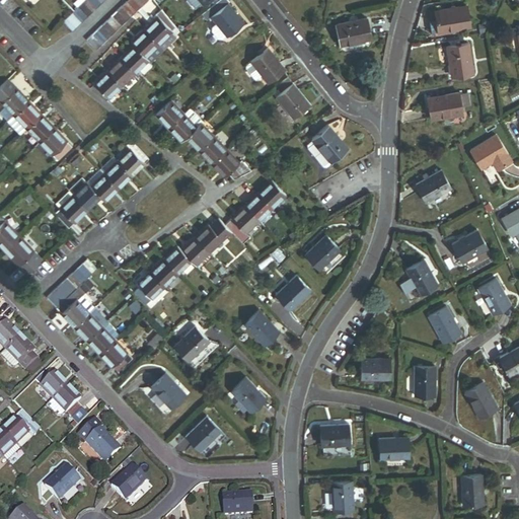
[(92,12),(97,8),(89,0),(85,0),(83,3),(92,12)]
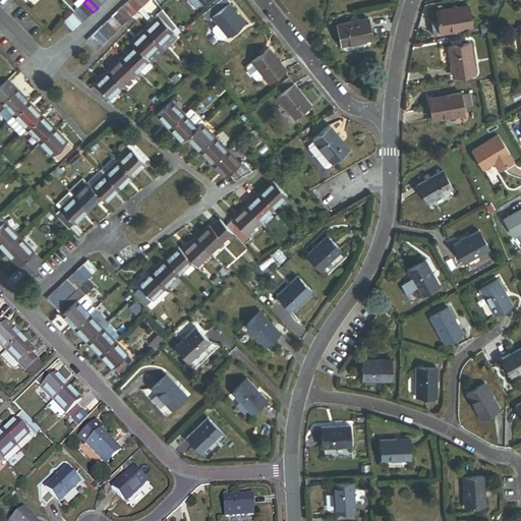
[(138,10),(141,7),(134,0),(128,0),(127,2),(136,12),(138,10)]
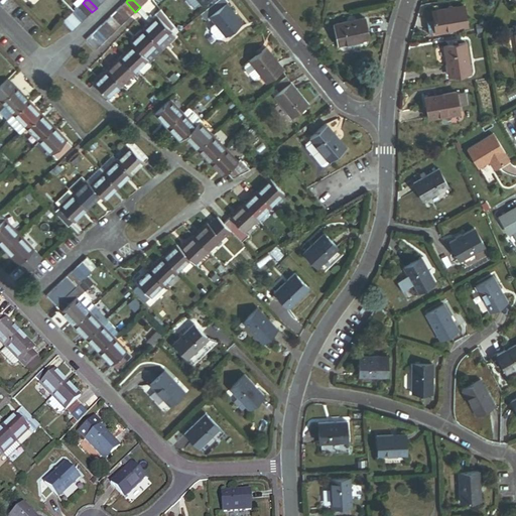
[(206,20),(210,17),(215,23),(225,35),(226,36),(243,23),(226,3),(228,1),(227,0),(218,0),(201,14),(206,20)]
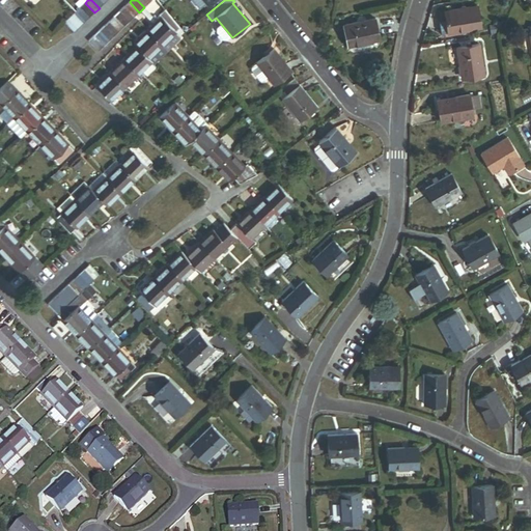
[(134,17),(139,12),(130,2),(124,6),(134,17)]
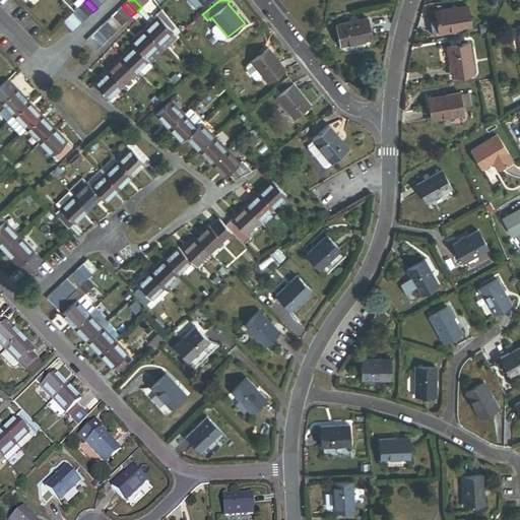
[(87,17),(92,12),(83,3),(78,7),(87,17)]
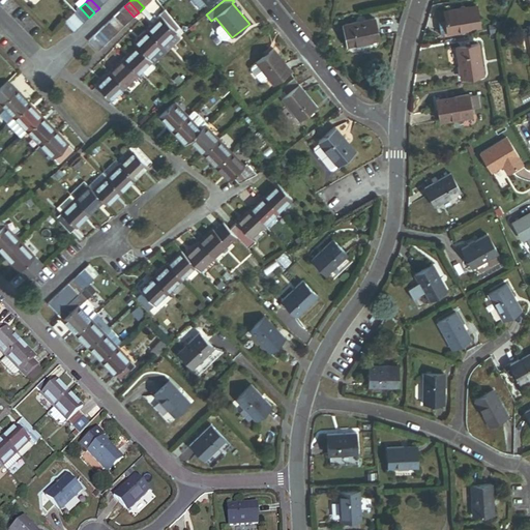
[(128,22),(134,17),(124,6),(119,11),(128,22)]
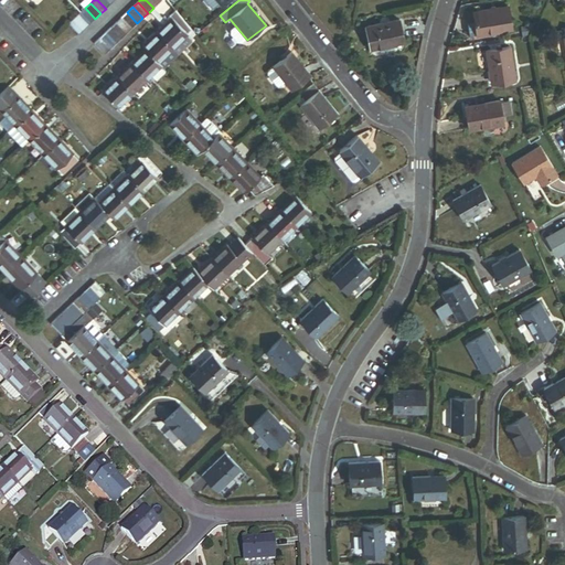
[(507,7),(473,12),(475,21),(477,35),(491,33),(511,30),(507,7)]
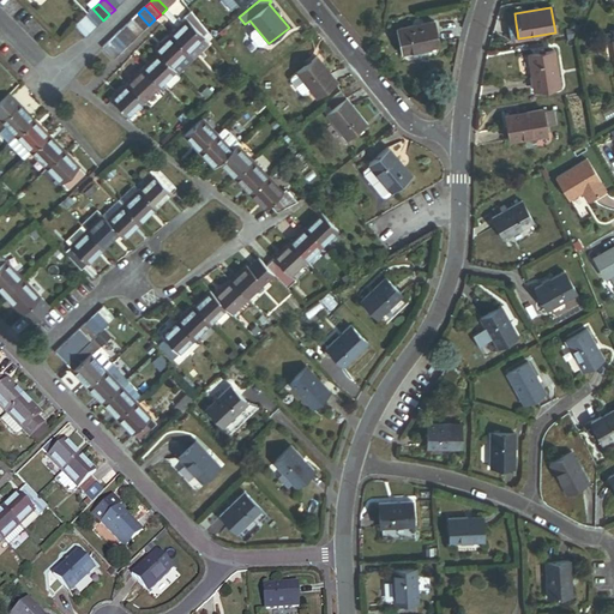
[(97,26),(103,20),(92,8),(86,14),(97,26)]
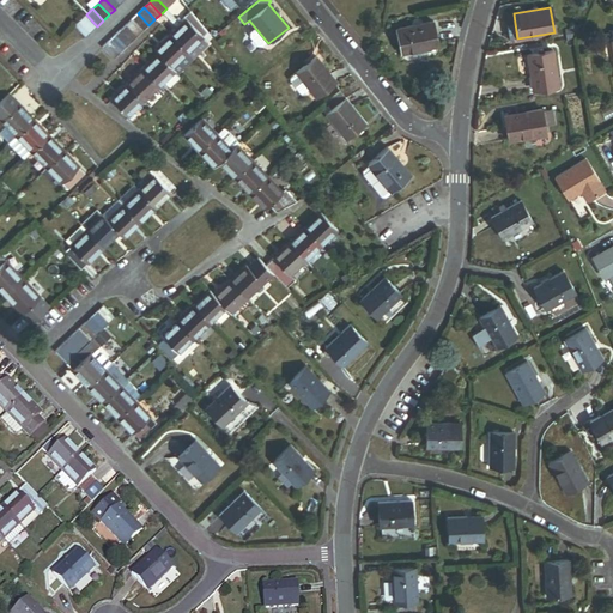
[(180,22),(167,8),(163,12),(176,25),(180,22)]
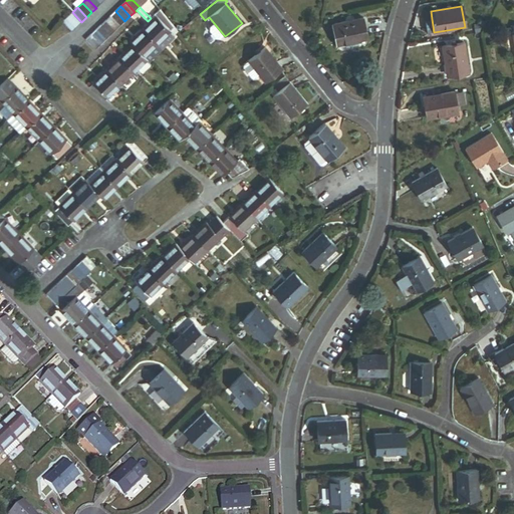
[(179,32),(160,9),(155,14),(157,16),(144,29),(163,48),(179,32)]
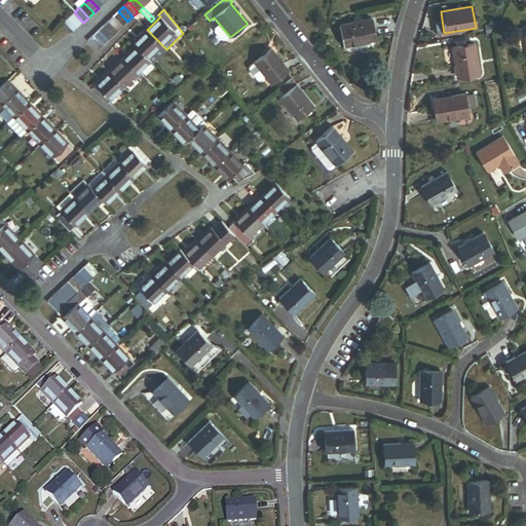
[(123,26),(127,22),(118,11),(113,15),(123,26)]
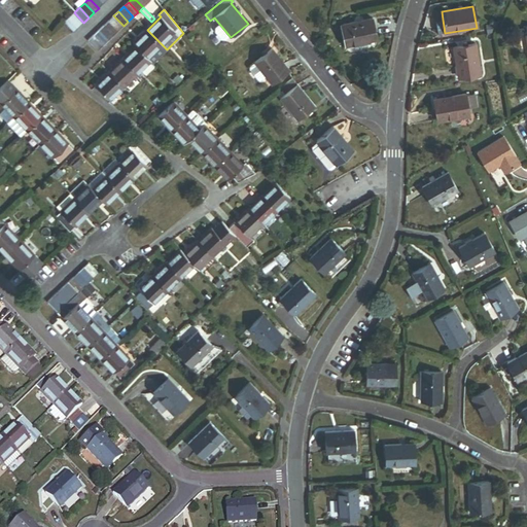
[(78,27),(83,23),(74,12),(69,18),(78,27)]
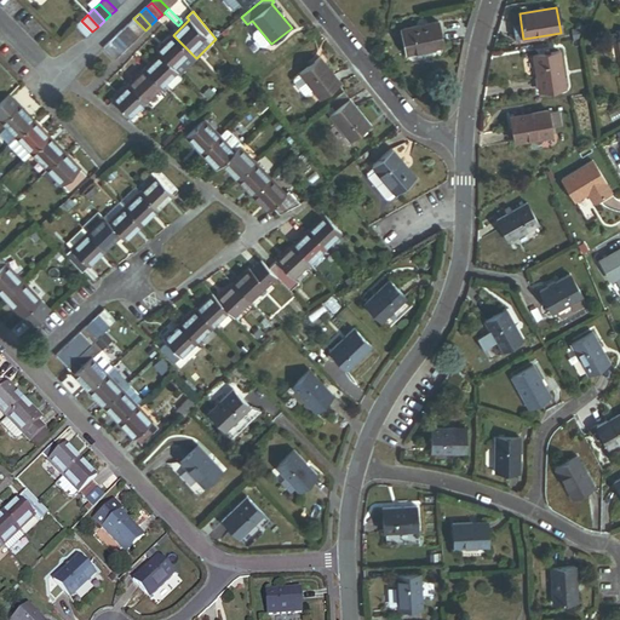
[(139,36),(145,30),(133,18),(127,24),(139,36)]
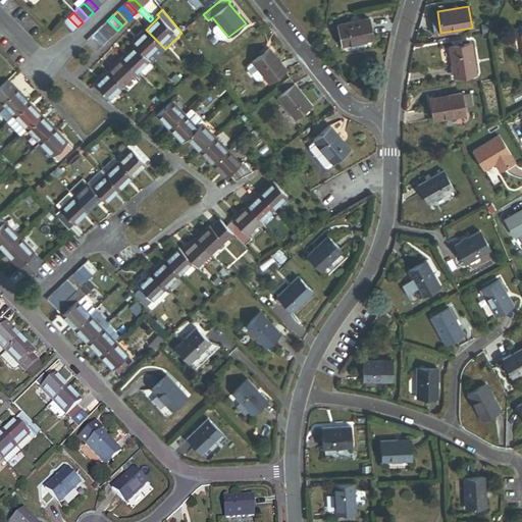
[(73,32),(77,27),(68,17),(64,21),(73,32)]
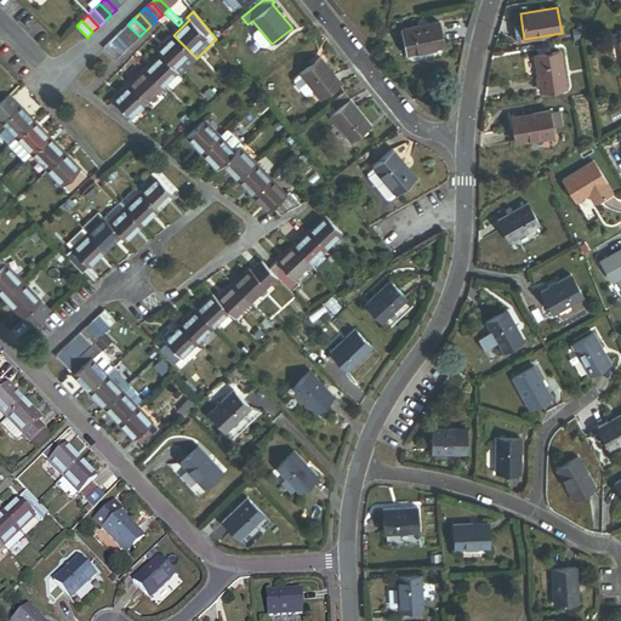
[(439,23),(402,30),(406,53),(444,45),(439,23)]
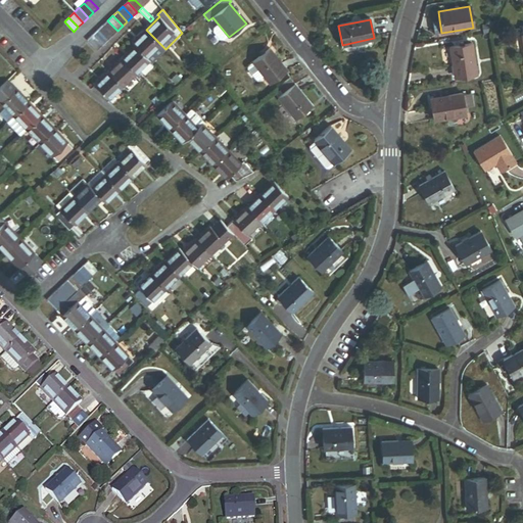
[(441,33),(439,19),(432,21),(434,35),(437,34),(441,33)]
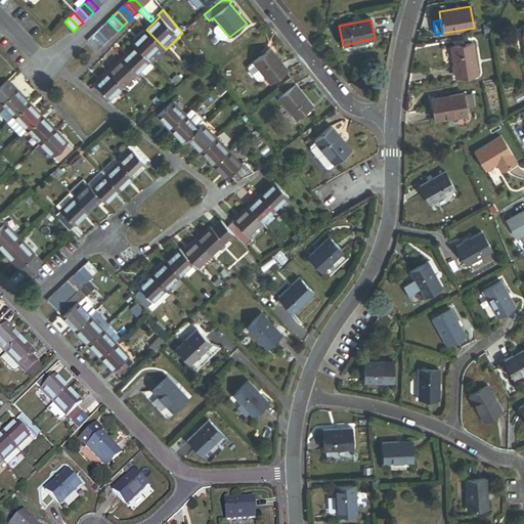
[(113,36),(118,31),(107,20),(102,26),(113,36)]
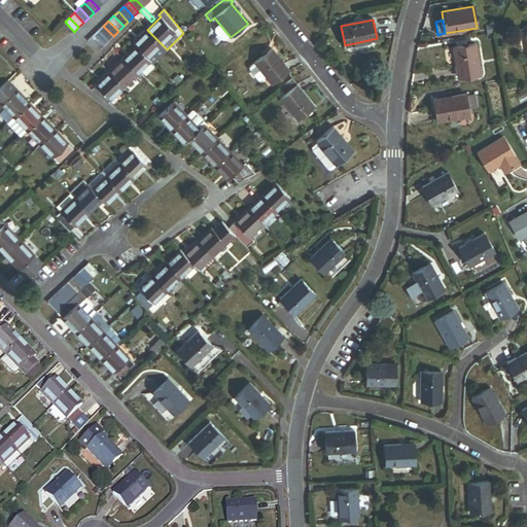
[(230,36),(219,24),(215,27),(215,31),(221,39),(225,40),(230,36)]
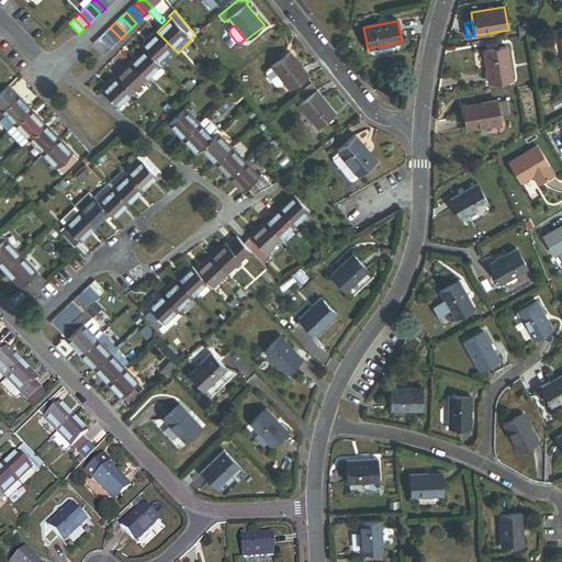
[(115,44),(121,38),(110,27),(104,33),(115,44)]
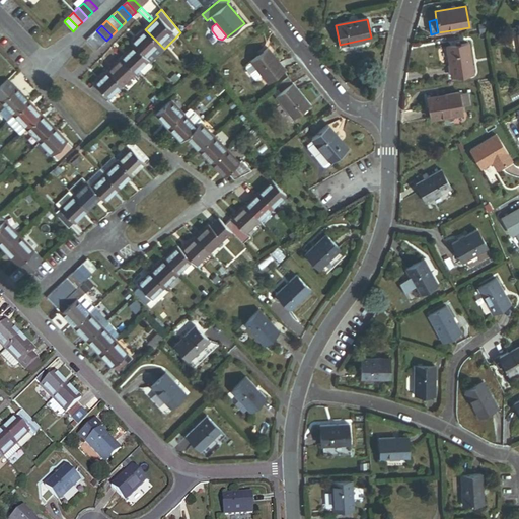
[(164,49),(145,29),(131,42),(134,45),(148,59),(151,62),(164,49)]
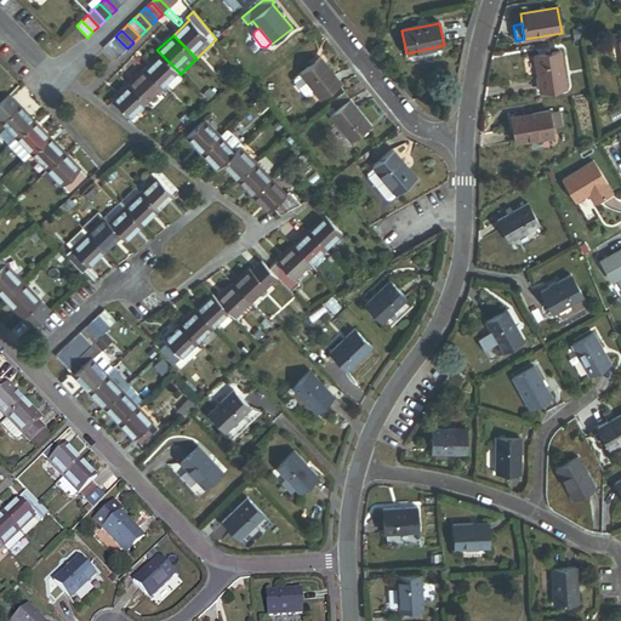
[(121,53),(127,49),(115,36),(109,41),(121,53)]
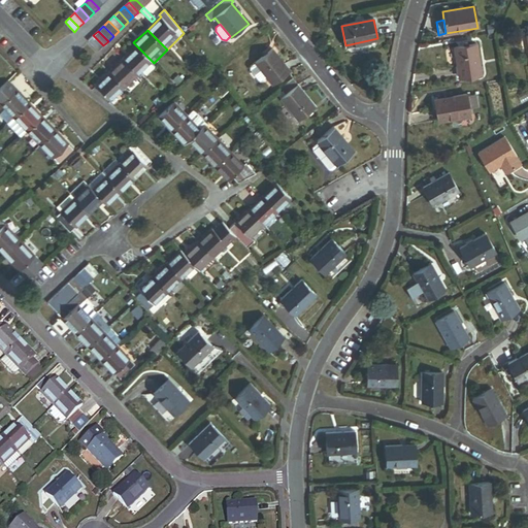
[(98,51),(103,45),(93,35),(89,40),(98,51)]
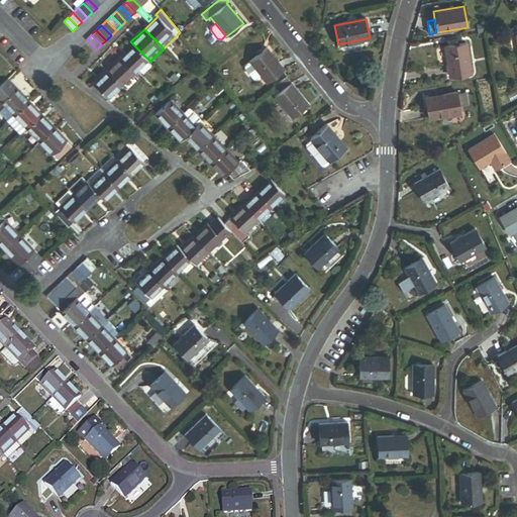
[(453,45),(444,47),(449,77),(471,74),(466,43),(457,45),(453,45)]
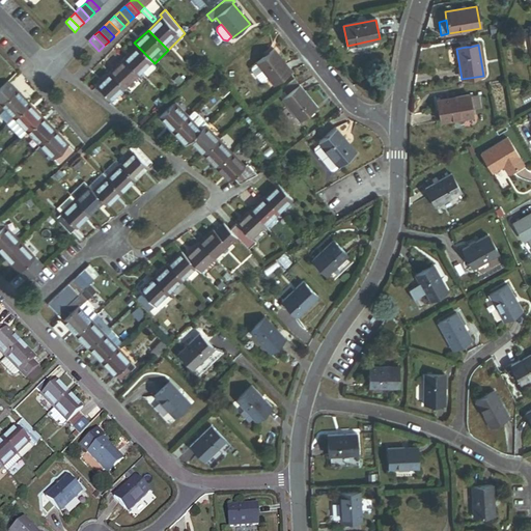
[(151,60),(137,46),(123,59),(138,75),(151,60)]
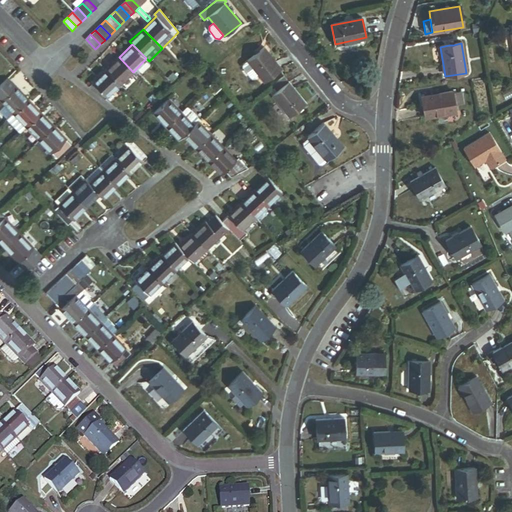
[(264,82),(281,68),(264,47),(248,60),(243,64),(243,67),(251,77),(254,77),(258,74),(264,82)]
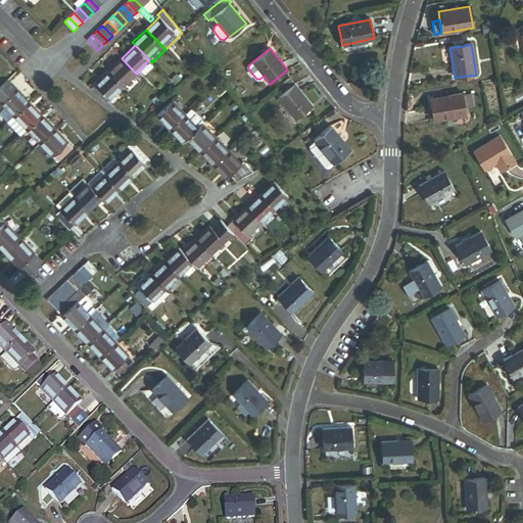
[(136,74),(122,58),(108,72),(123,86),(136,74)]
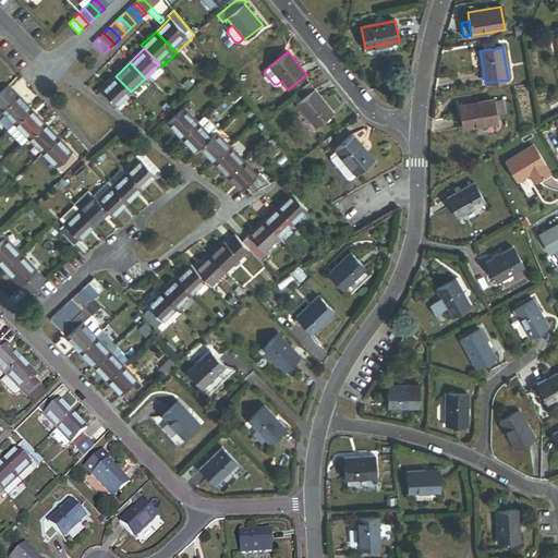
[(131,92),(116,76),(97,94),(114,108),(131,92)]
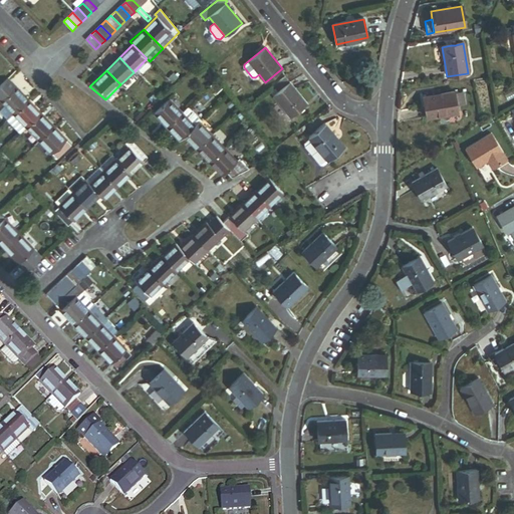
[(173,72),(168,78),(173,83),(178,77),(173,72)]
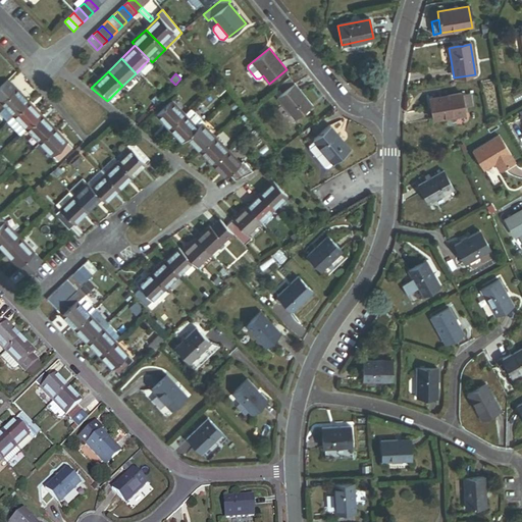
[(312,105),(290,77),(277,88),(282,93),(277,96),(296,118),(302,112),(305,110),(312,105)]
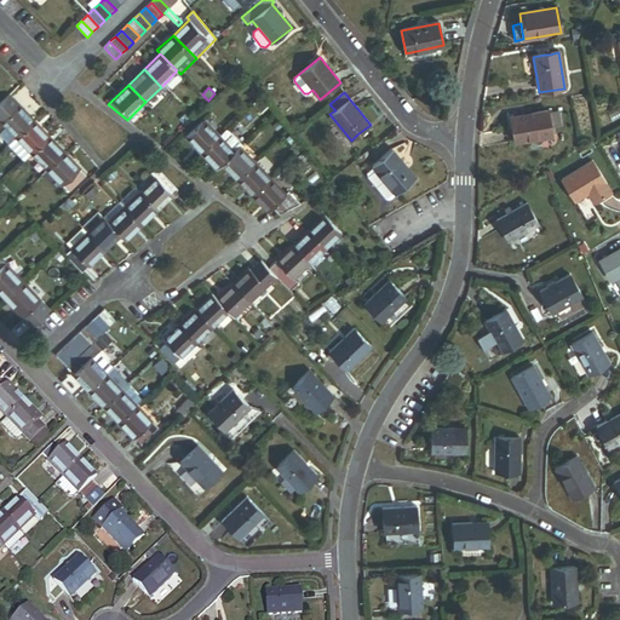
[(34,121),(9,95),(0,103),(0,119),(17,137),(34,121)]
